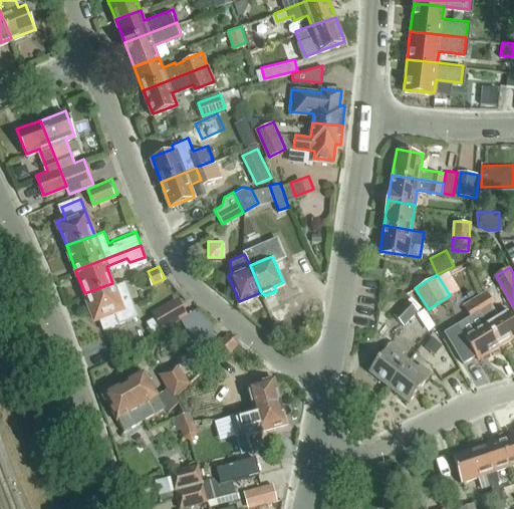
[(112,283),(84,293),(94,317),(102,314),(106,326),(138,314),(123,278),(112,283)]
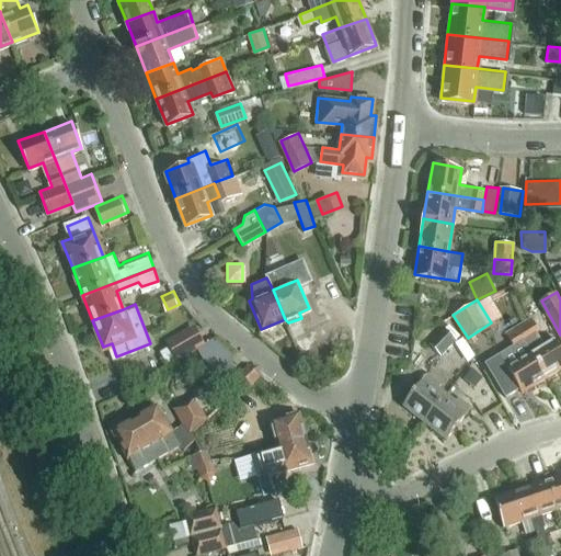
[(515,325),(524,339),(534,333),(525,318),(515,325)]
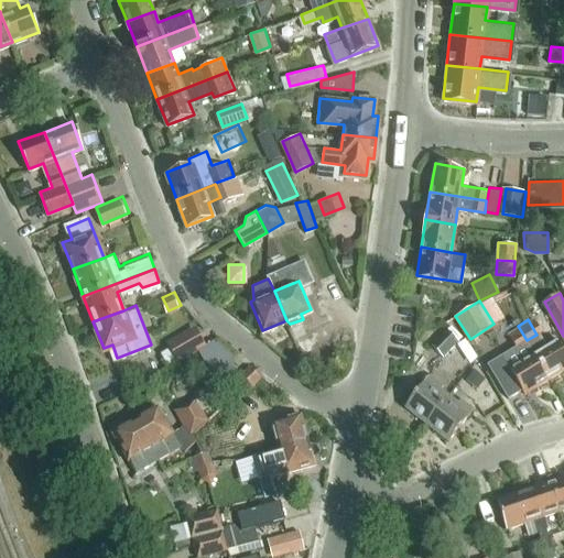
[(180,359),(208,341),(197,323),(167,340),(180,359)]
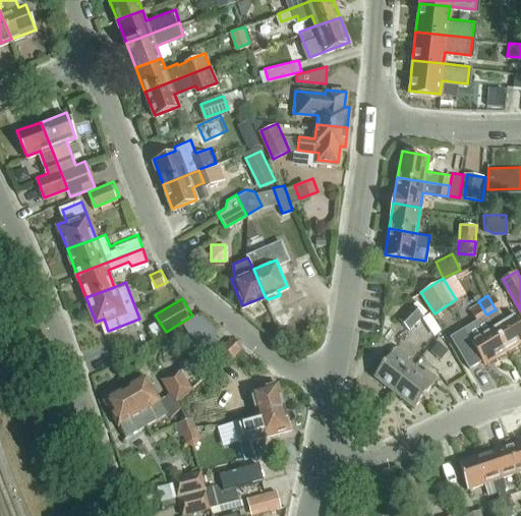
[(469,306),(477,320),(464,329),(483,361),(506,348),(486,314),(478,301),(469,306)]
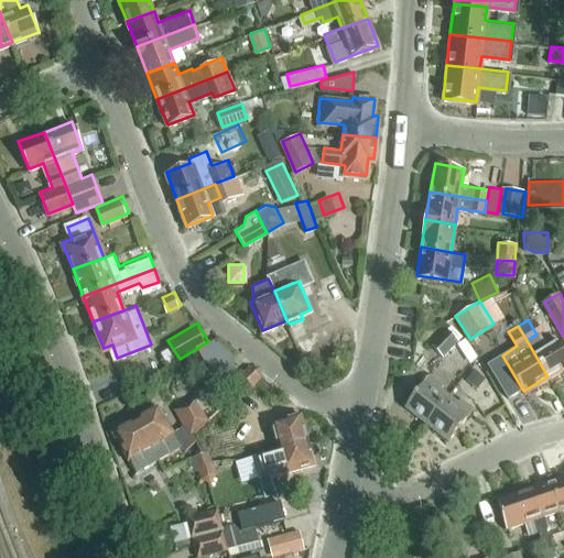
[(448,328),(433,345),(445,357),(461,340),(448,328)]
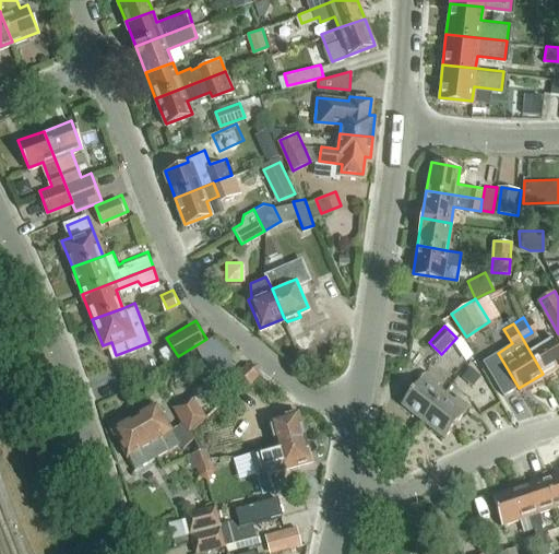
[(536,329),(532,332),(522,338),(543,374),(558,364),(558,343),(554,334),(543,340),(536,329)]
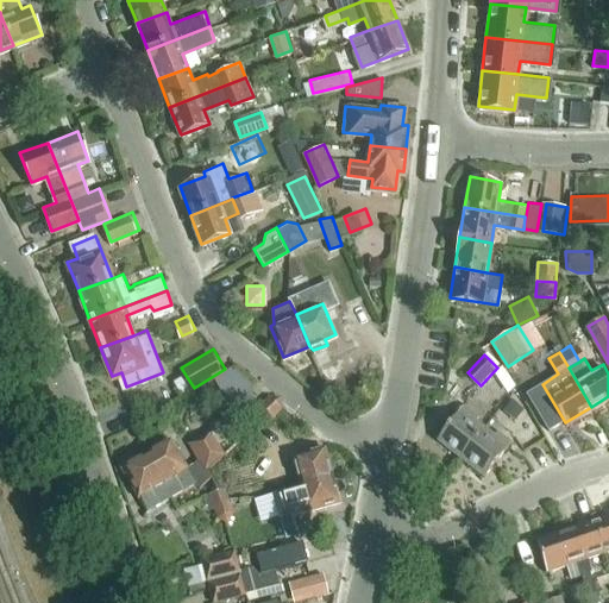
[(280,395),(269,395),(261,403),(270,414),(280,406),(281,403),(280,395)]
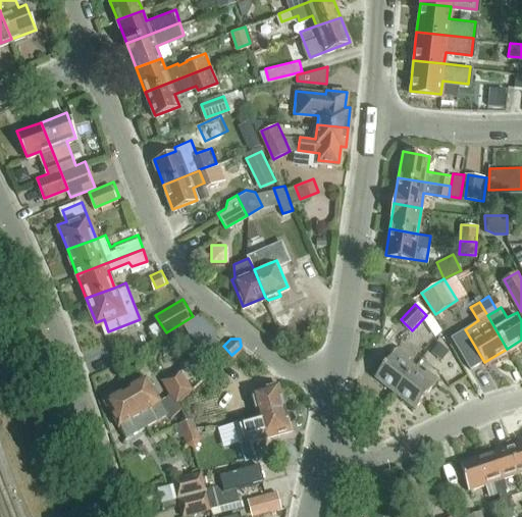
[(439,341),(431,351),(440,358),(449,349),(439,341)]
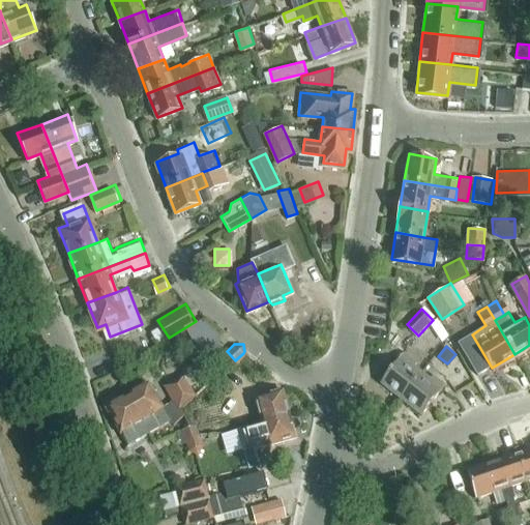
[(380,380),(400,396),(421,369),(413,362),(415,359),(404,349),(380,380)]
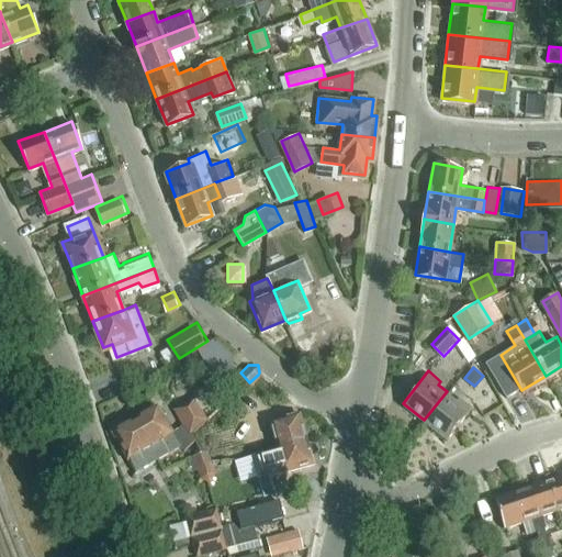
[(456,398),(447,391),(424,420),(446,437),(471,404),(458,394),(456,398)]
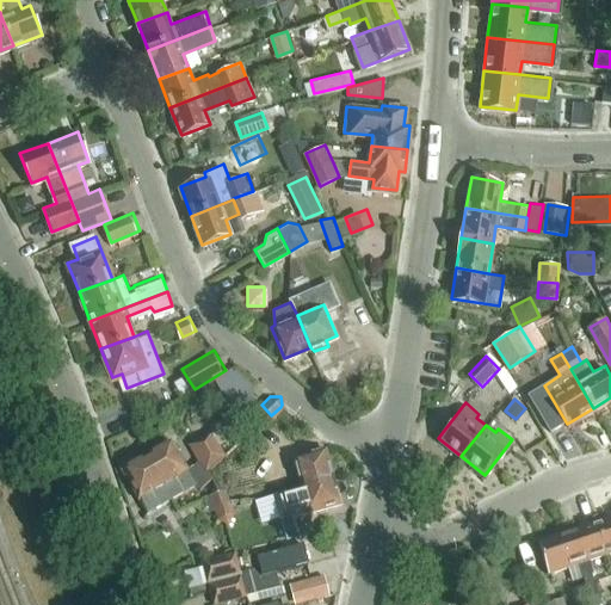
[(187,465),(171,437),(146,451),(171,494),(195,481),(198,486),(211,474),(208,467),(224,452),(211,430),(189,443),(197,457),(191,463),(187,465)]
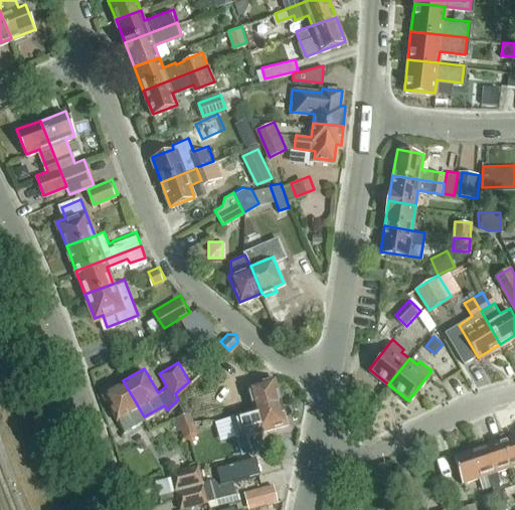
[(252,408),(280,400),(274,377),(246,384),(252,408)]
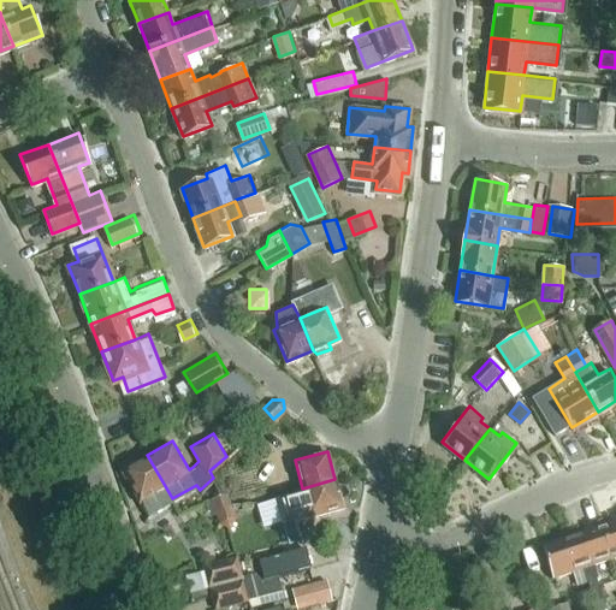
[(148,513),(172,498),(147,455),(122,471),(140,501),(148,513)]
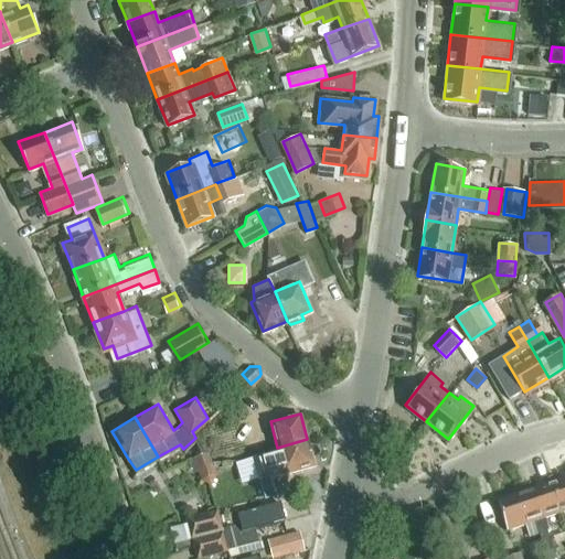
[(275,488),(272,474),(284,471),(284,472),(315,464),(307,439),(277,448),(256,453),(262,475),(259,475),(264,492),(275,488)]
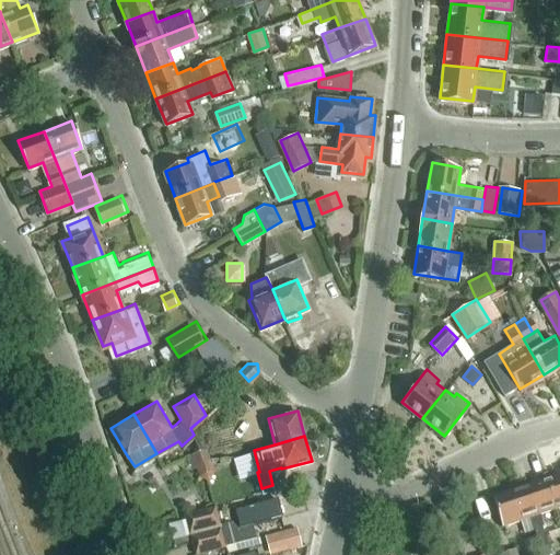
[(191,452),(196,463),(209,459),(205,447),(197,443),(191,452)]
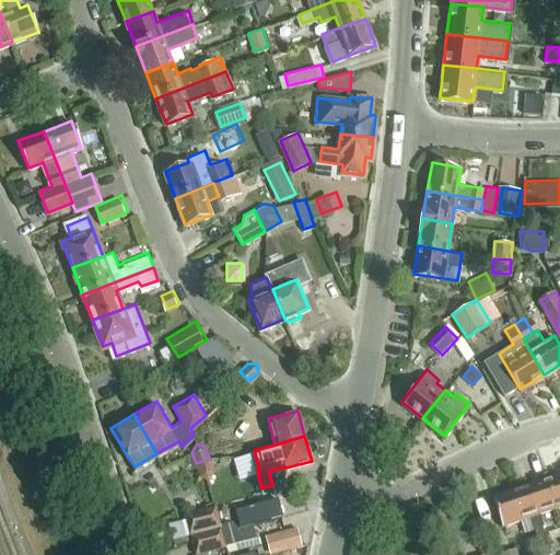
[(212,470),(209,459),(196,463),(199,473),(208,478),(212,470)]
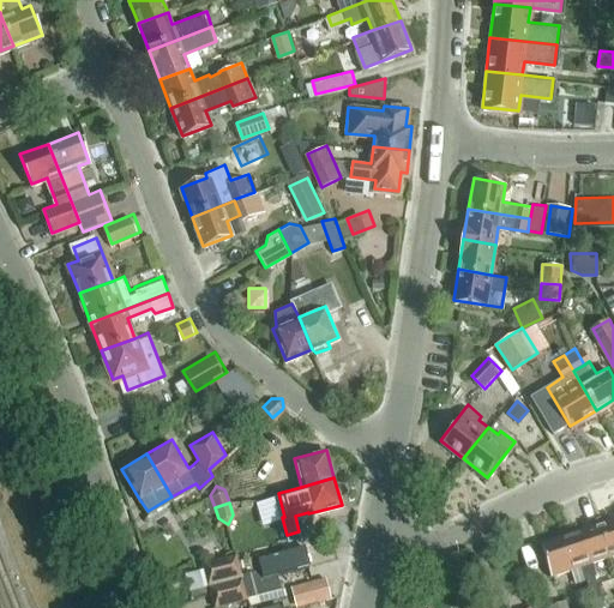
[(613,517),(600,523),(609,553),(613,551),(613,517)]
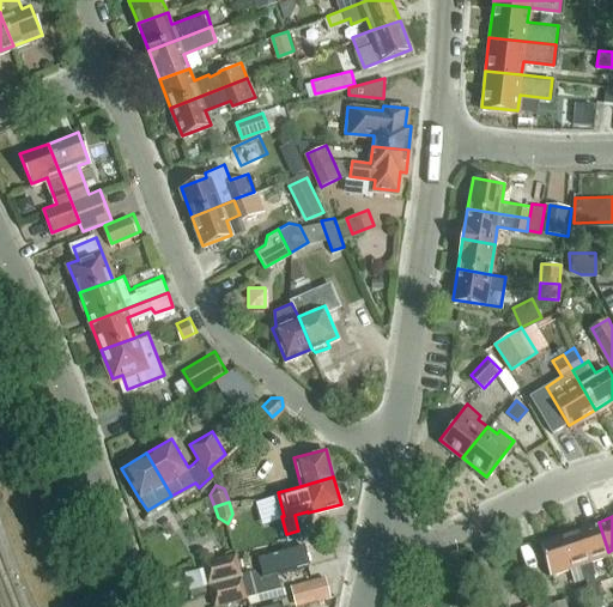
[(599,522),(569,532),(584,577),(590,598),(600,594),(589,558),(608,552),(599,522)]
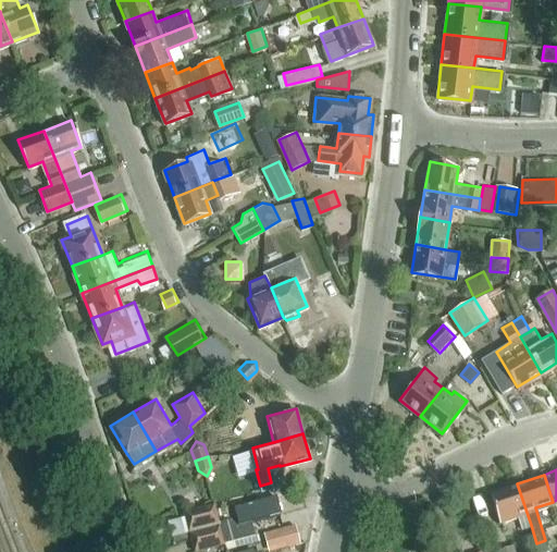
[(499,519),(519,513),(523,527),(531,525),(517,483),(491,492),(499,519)]
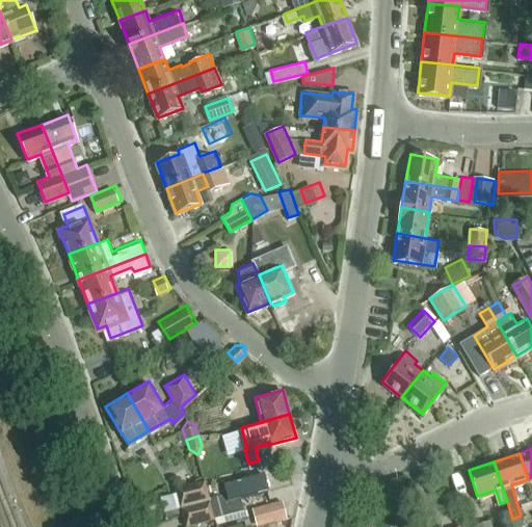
[(182,507),(211,500),(205,480),(177,488),(178,493),(182,507)]
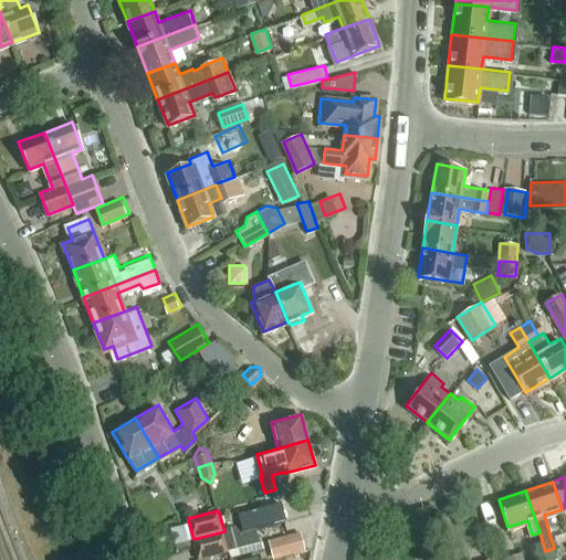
[(244,532),(236,526),(226,529),(232,551),(262,542),(259,529),(244,532)]
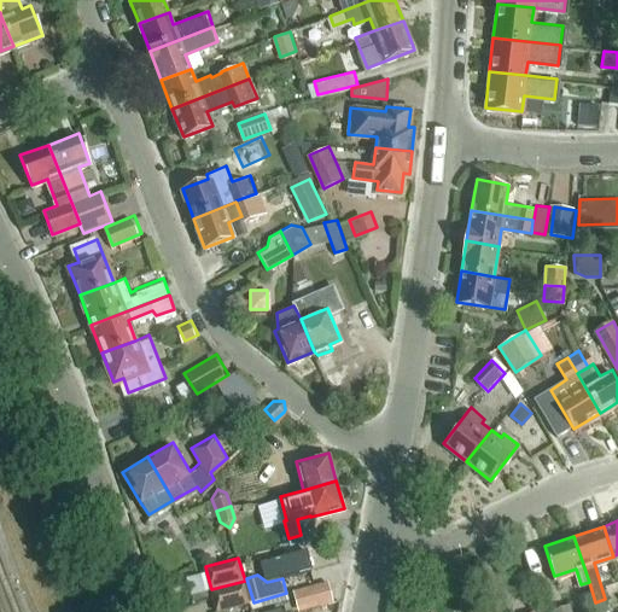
[(219,611),(251,604),(245,581),(211,589),(216,611),(219,611)]
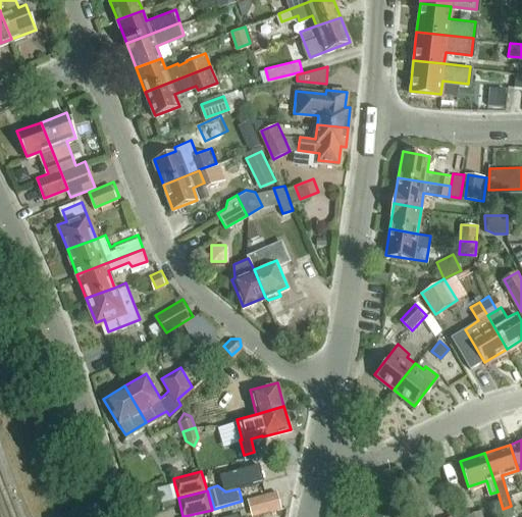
[(277,490),(252,498),(257,515),(282,508),(277,490)]
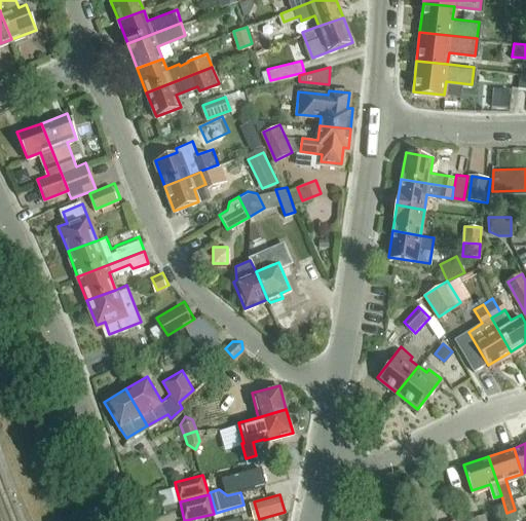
[(515,510),(506,513),(510,520),(518,518),(515,510)]
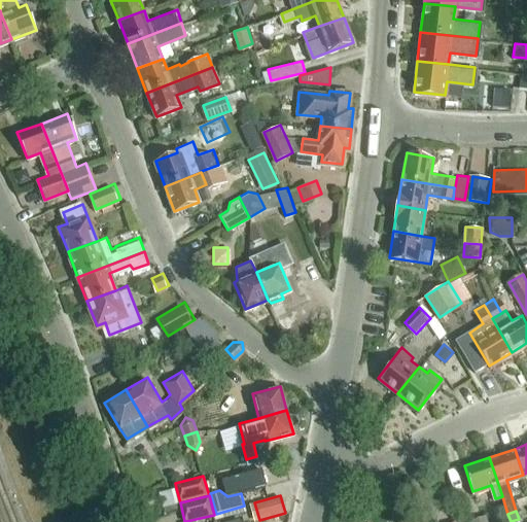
[(490,521),(487,513),(470,519),(470,521),(490,521)]
